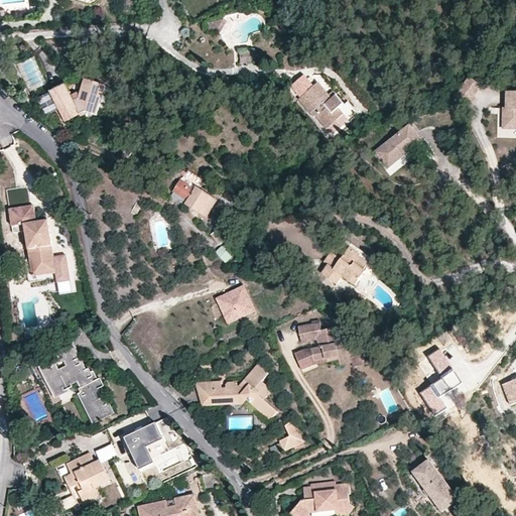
[(238,47),(238,63),(255,62),(254,47),(238,47)]
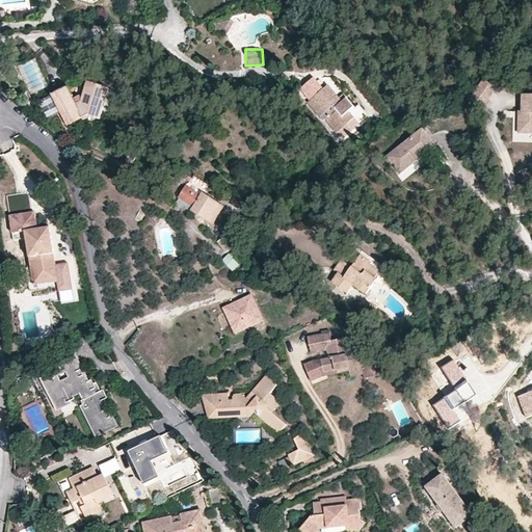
[(472,96),(484,102),(494,85),(481,78),(472,96)]
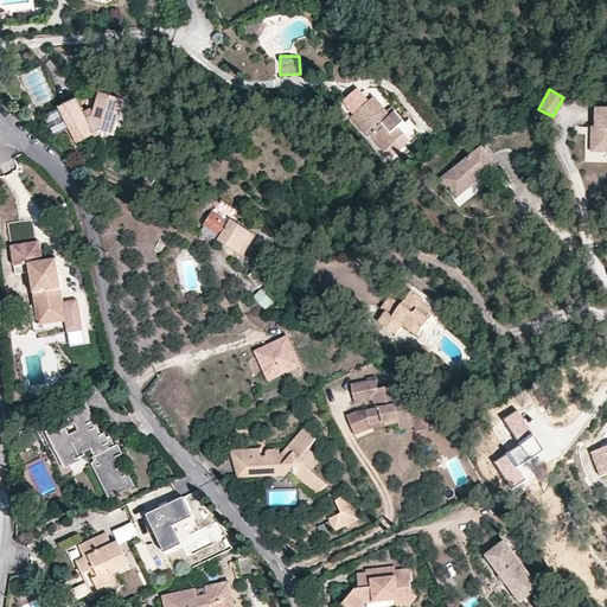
[(78,100),(59,109),(75,144),(94,136),(94,135),(100,133),(114,135),(122,109),(125,109),(127,102),(100,94),(93,116),(87,120),(78,100)]
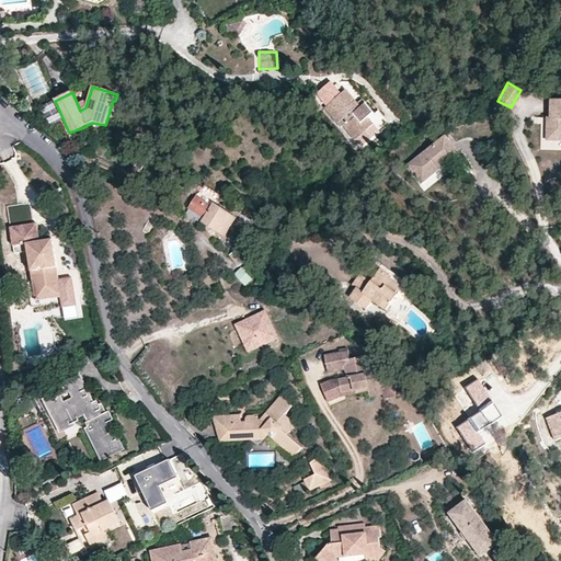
[(374,124),(373,123),(368,117),(374,113),(366,103),(361,107),(347,91),(325,109),(353,141),(356,139),(374,124)]
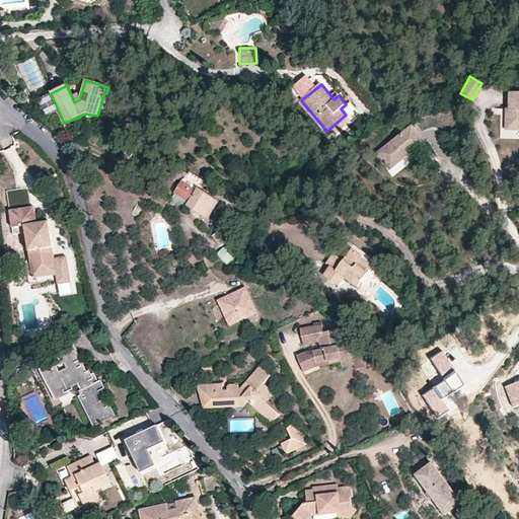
[(506,130),(518,130),(518,92),(509,92),(509,109),(506,109),(506,130)]
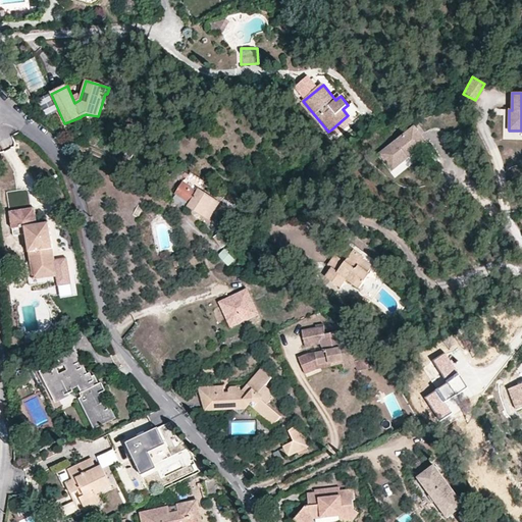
[(64,123),(51,94),(38,100),(52,129),(64,123)]
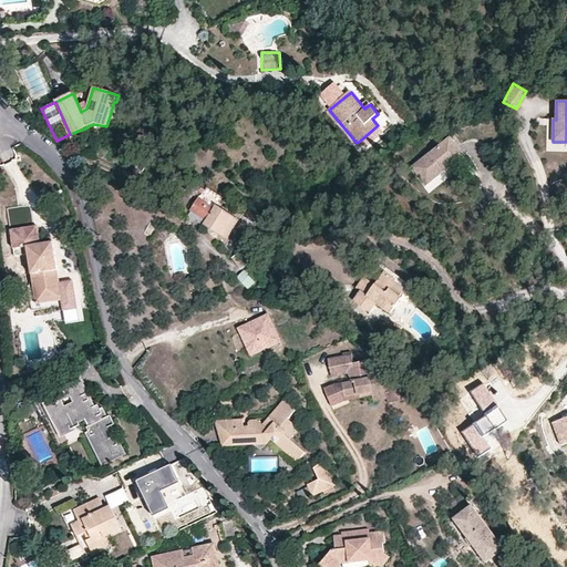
[(382,120),(377,124),(378,125),(360,141),(366,148),(389,129),(382,120)]
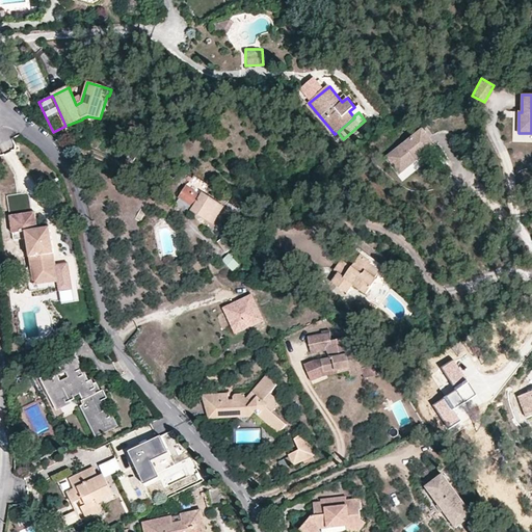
[(421,130),(386,156),(398,174),(415,161),(414,160),(433,147),(421,130)]
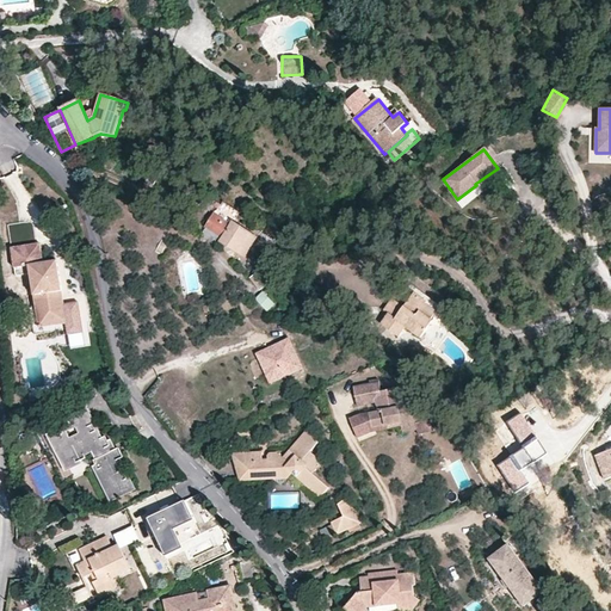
[(230,224),(214,214),(204,228),(222,238),(218,242),(244,258),(257,236),(233,222),(230,224)]
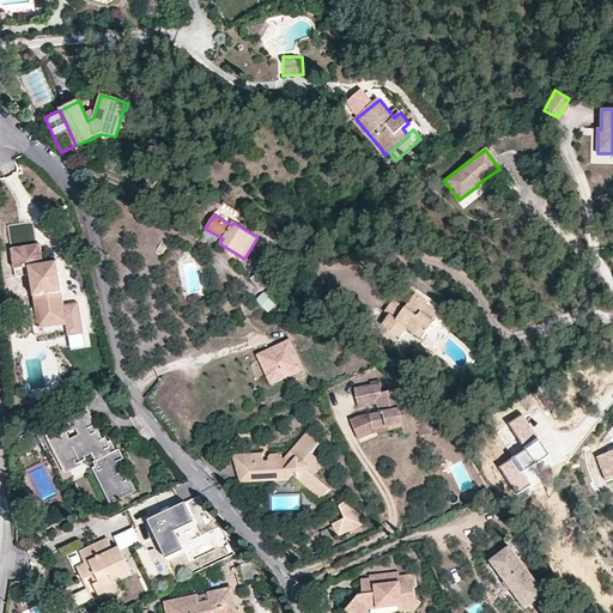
[(40,243),(11,248),(16,277),(29,274),(38,329),(67,323),(68,333),(85,331),(79,302),(64,304),(55,261),(42,262),(40,243)]
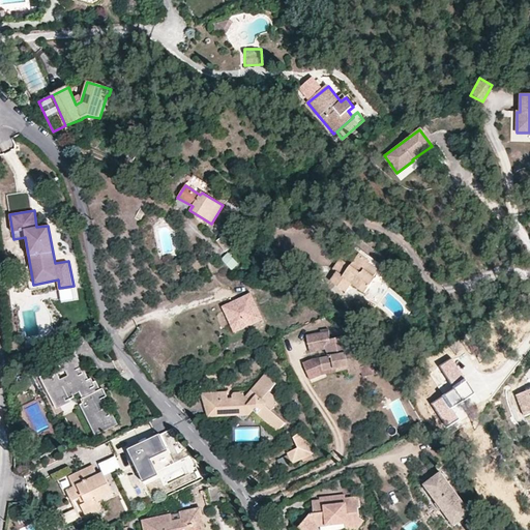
[(238,240),(231,232),(218,241),(226,251),(238,240)]
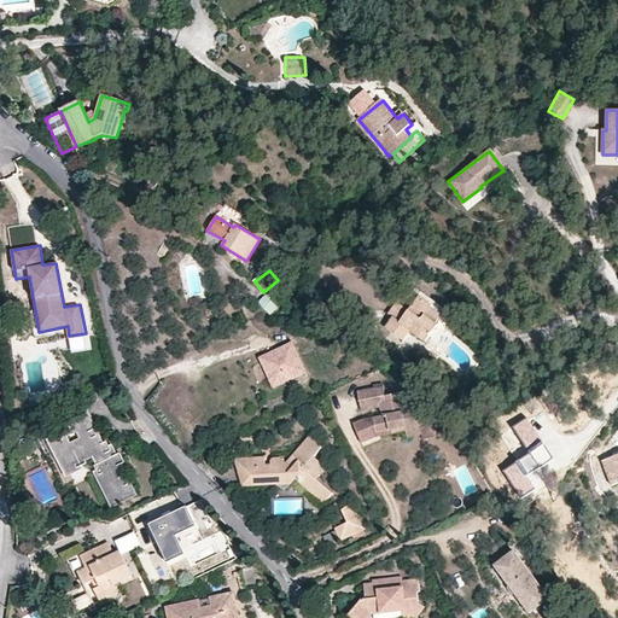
[(270,313),(279,305),(267,291),(258,299),(270,313)]
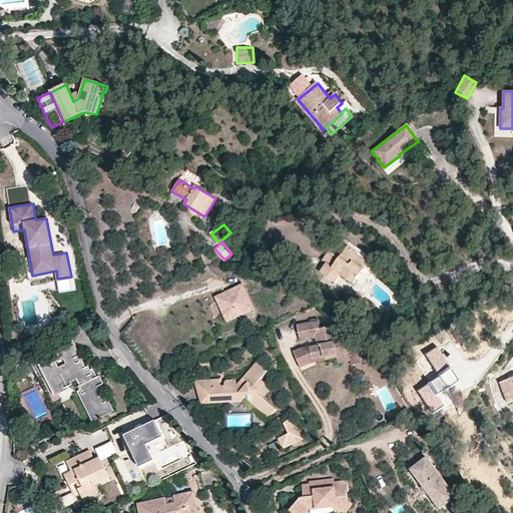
[(262,255),(275,263),(282,250),(269,243),(262,255)]
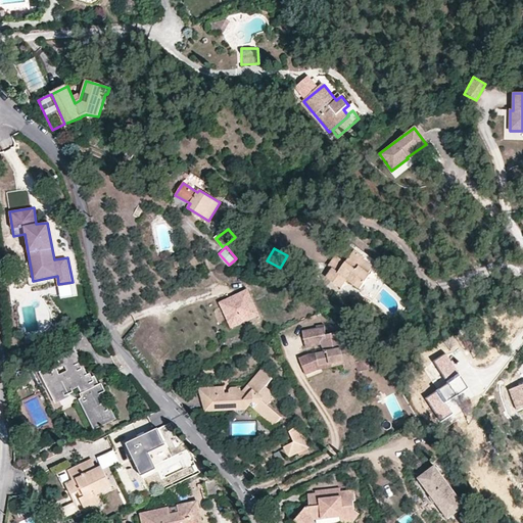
[(346,263),(335,255),(328,266),(332,268),(325,277),(341,288),(347,280),(359,289),(371,275),(369,273),(374,267),(365,260),(366,258),(355,250),(346,263)]
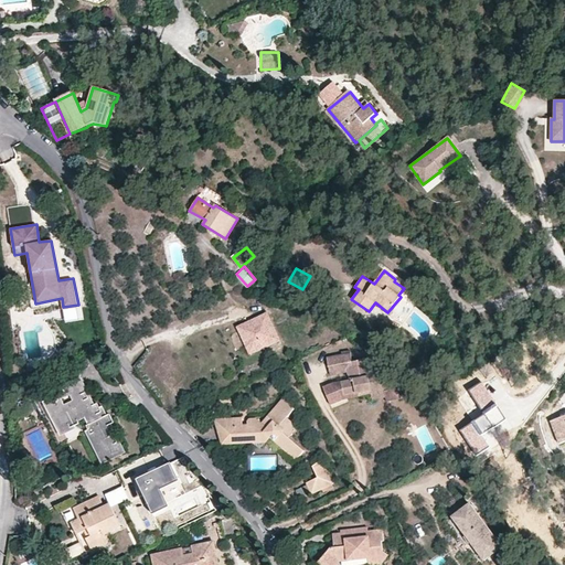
[(310,276),(302,289),(307,292),(315,278),(310,276)]
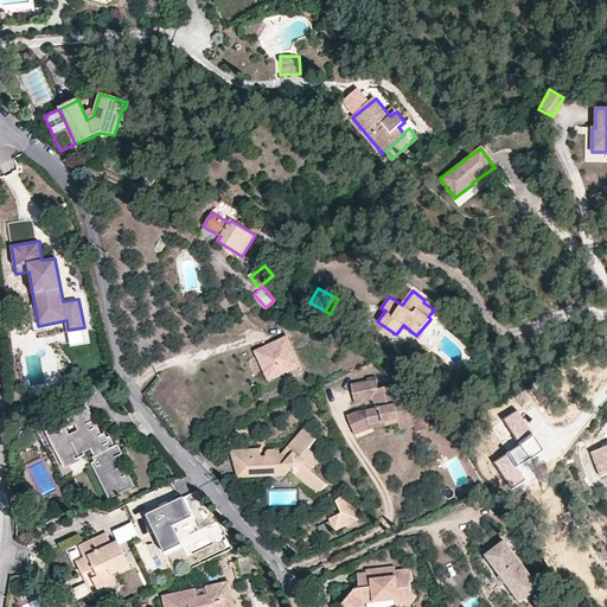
[(287,337),(254,351),(267,381),(300,365),(287,337)]
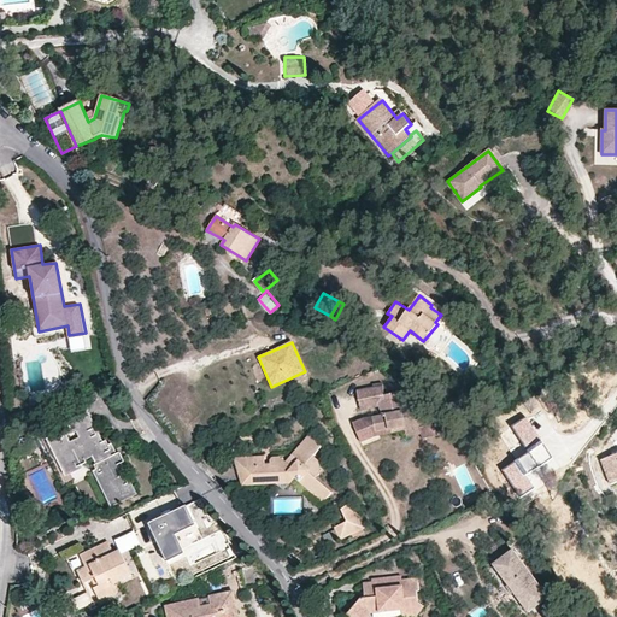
[(394,433),(406,430),(407,430),(407,428),(422,425),(421,416),(415,416),(413,410),(410,410),(406,393),(387,397),(385,388),(359,393),(363,412),(382,409),(383,416),(375,418),(377,433),(392,430),(394,433)]
